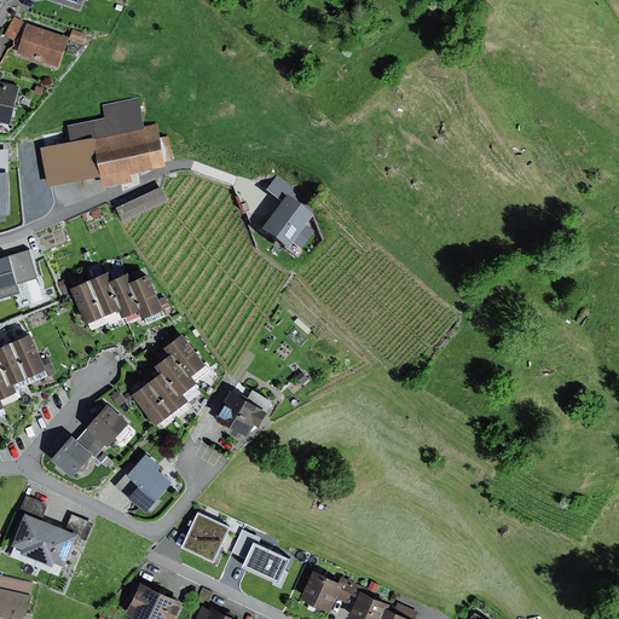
[(24,22),(15,17),(5,35),(15,40),(24,22)]
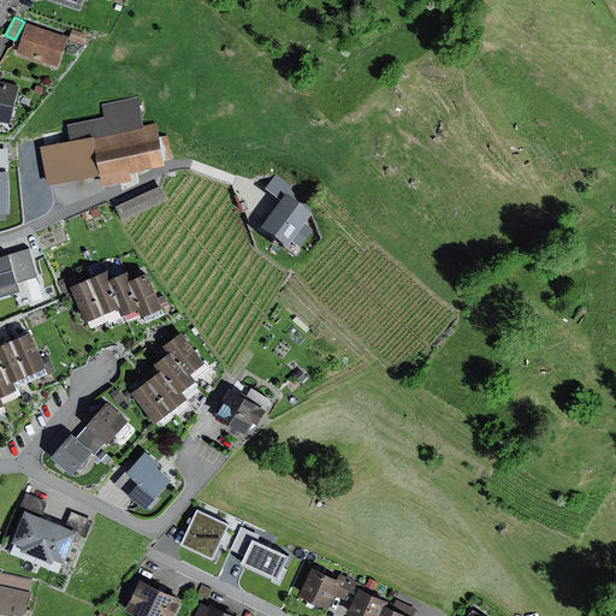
[(69,37),(28,23),(17,53),(59,66),(69,37)]
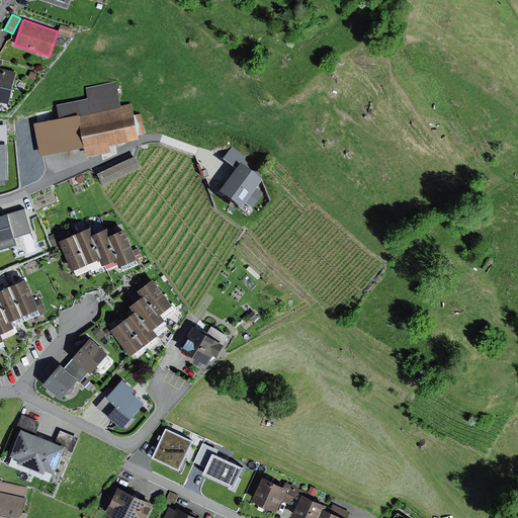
[(73,28),(61,24),(59,32),(71,36),(73,28)]
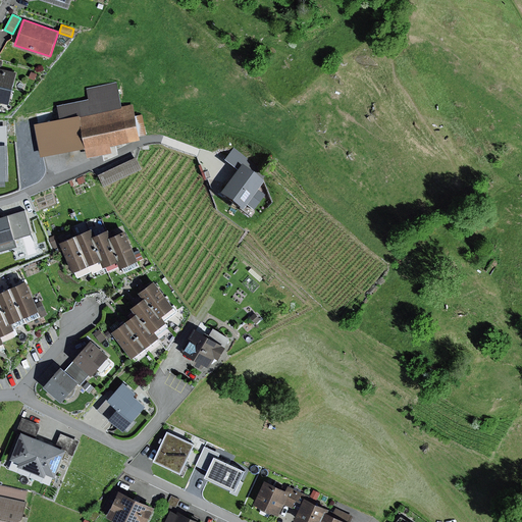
[(16,72),(0,67),(0,101),(9,104),(16,72)]
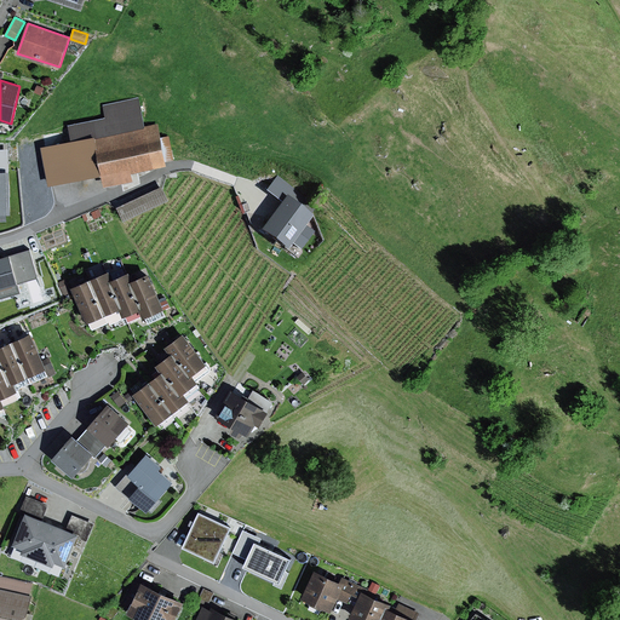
[(69,125),(73,141),(96,136),(96,137),(145,127),(144,126),(139,98),(104,104),(107,118),(69,125)]
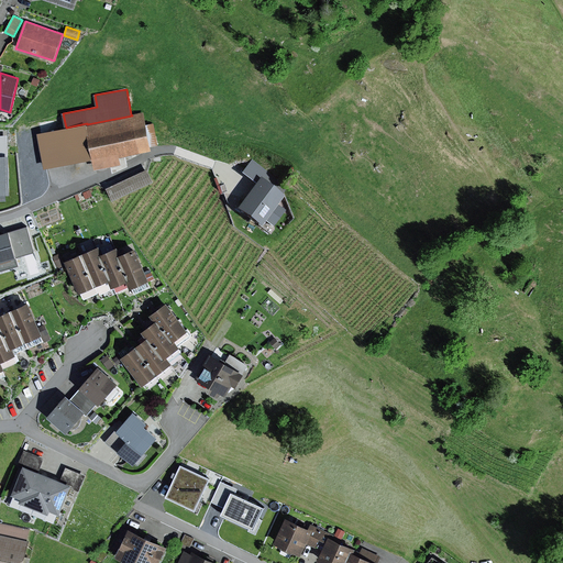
[(132,116),(87,124),(95,158),(96,168),(122,163),(120,156),(152,151),(152,146),(159,144),(155,122),(146,124),(144,112),(131,114),(132,116)]
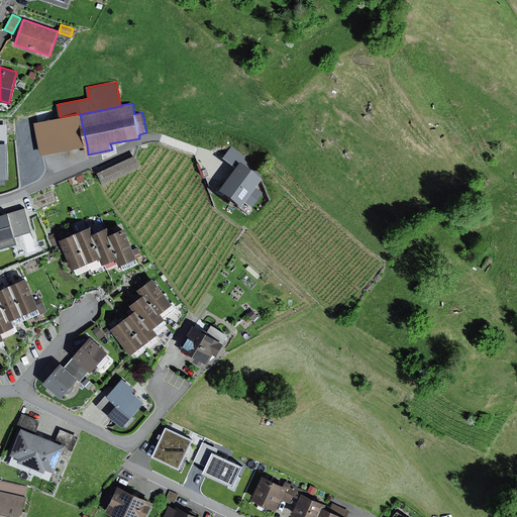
[(61,117),(34,122),(41,154),(87,145),(80,114),(80,113),(61,117)]
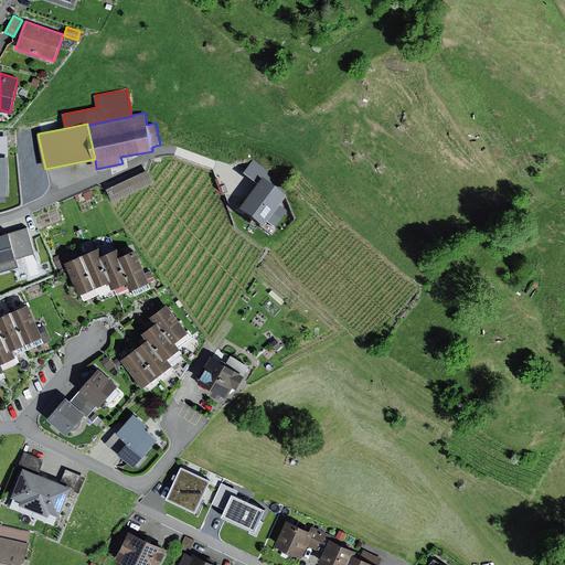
[(10,156),(0,156),(0,201),(7,201),(7,194),(11,194),(10,156)]
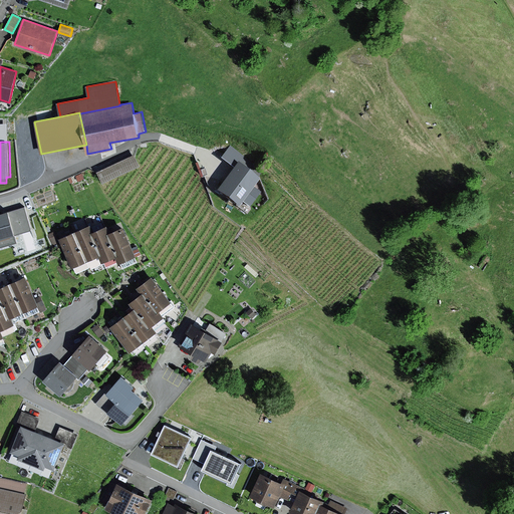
[(221,159),(234,169),(217,192),(238,207),(243,202),(250,207),(261,192),(254,187),(260,179),(259,178),(263,171),(230,147),(221,159)]
